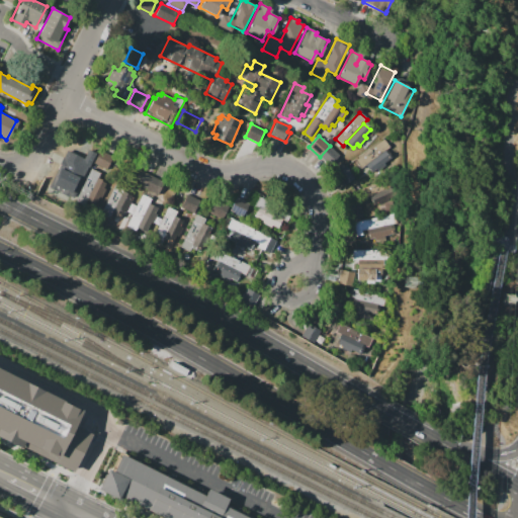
[(355,160),(383,139),(390,147),(365,165),(361,168),(355,160)]
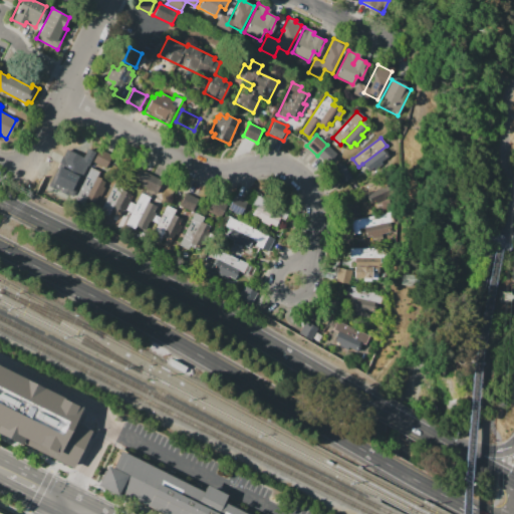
[(86,144),(97,150),(98,148),(112,155),(105,169),(80,157),(86,144)]
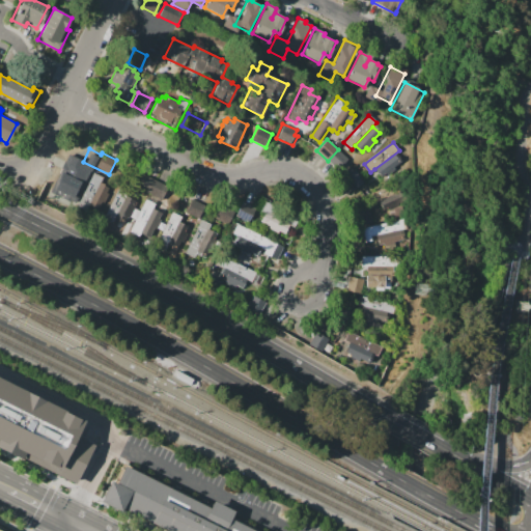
[(328,161),(338,149),(348,158),(338,170),(328,161)]
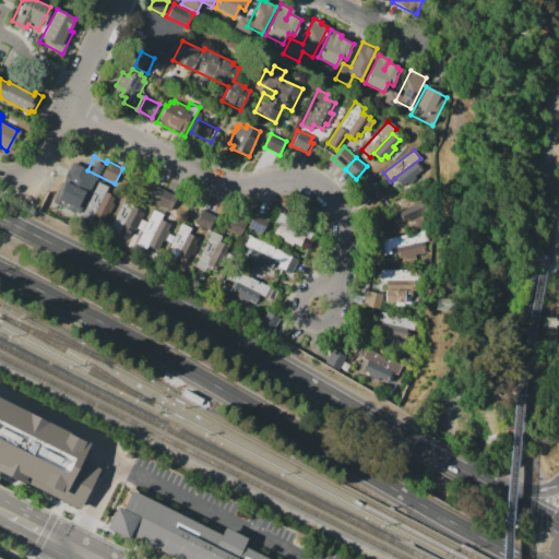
[(420,158),(427,167),(401,187),(394,178),(420,158)]
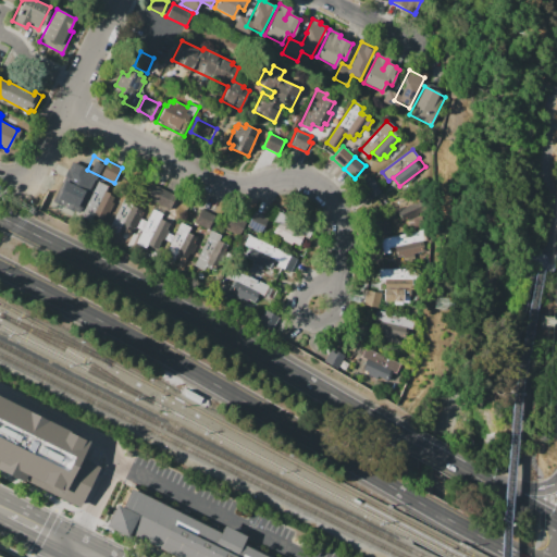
[(64,199),(76,175),(88,181),(75,205),(64,199)]
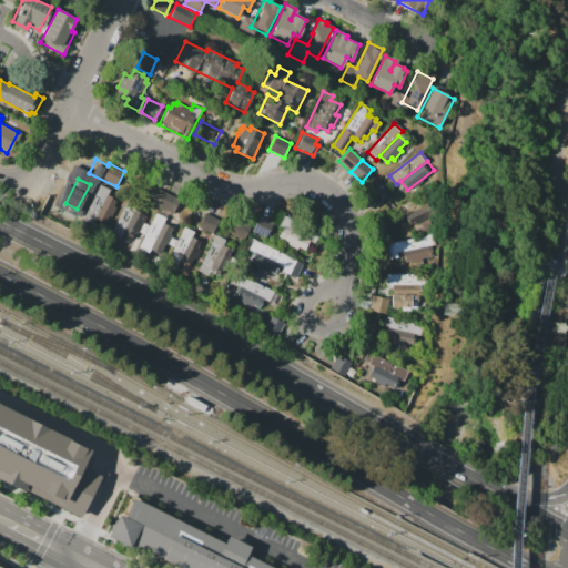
[(379,203),(369,191),(379,183),(389,195),(379,203)]
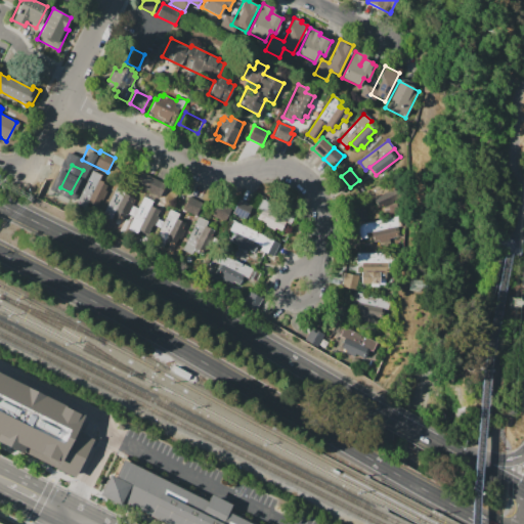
[(101,175),(86,204),(78,200),(92,170),(101,175)]
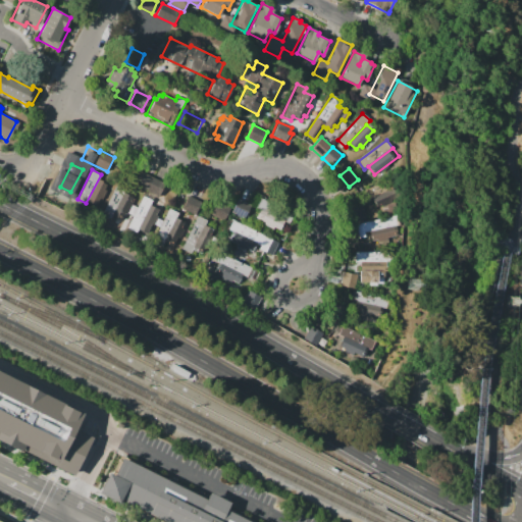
[(159,197),(134,184),(140,170),(166,184),(159,197)]
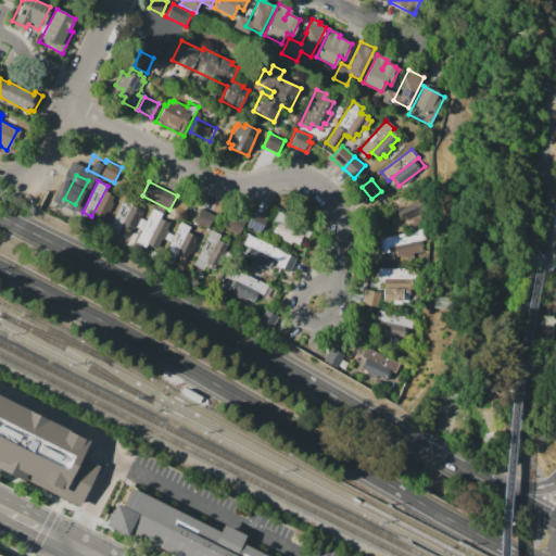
[(105,191),(110,193),(109,194),(115,198),(106,215),(96,210),(105,191)]
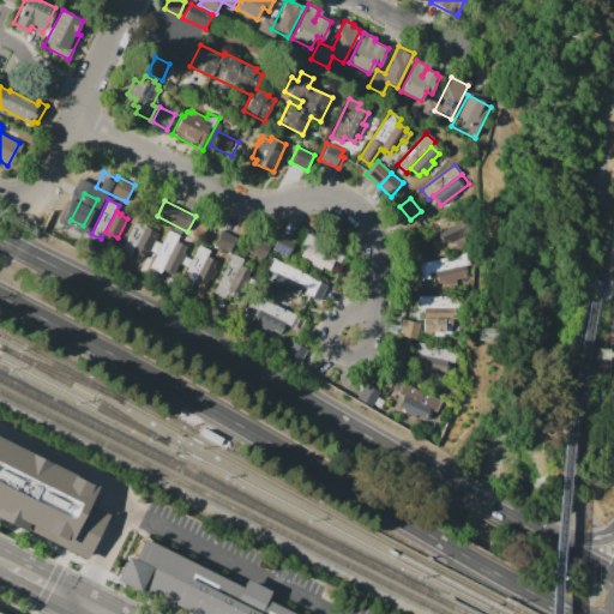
[(431,234),(427,224),(452,214),(457,223),(431,234)]
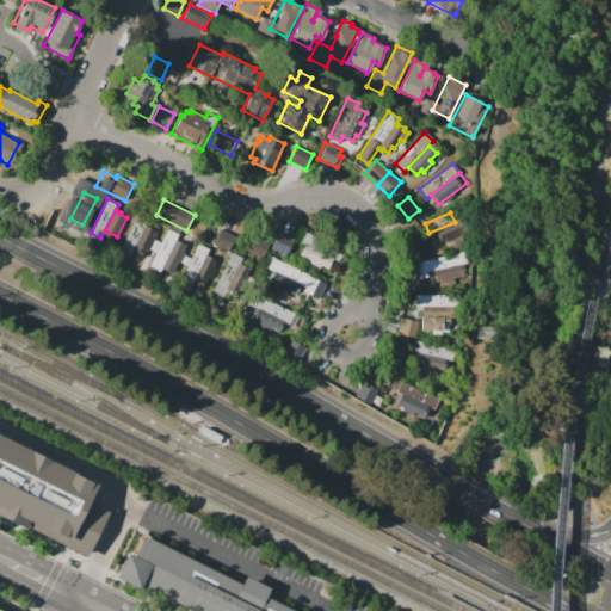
[(136,214),(148,220),(146,224),(131,253),(129,255),(118,251),(136,214)]
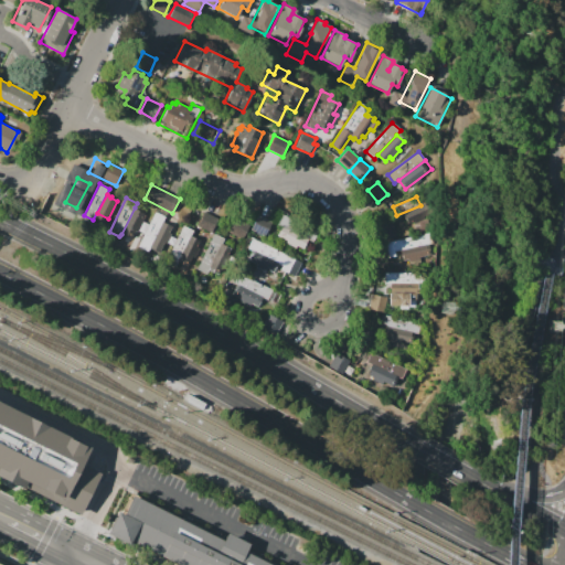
[(135,208),(146,213),(132,240),(121,234),(135,208)]
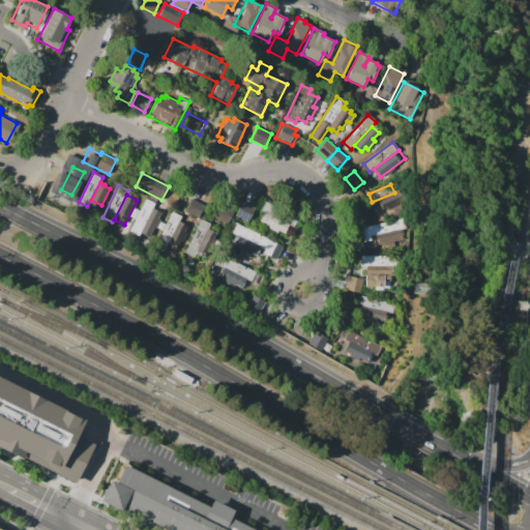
[(391,217),(390,213),(388,214),(386,210),(382,212),(379,204),(401,196),(407,212),(391,217)]
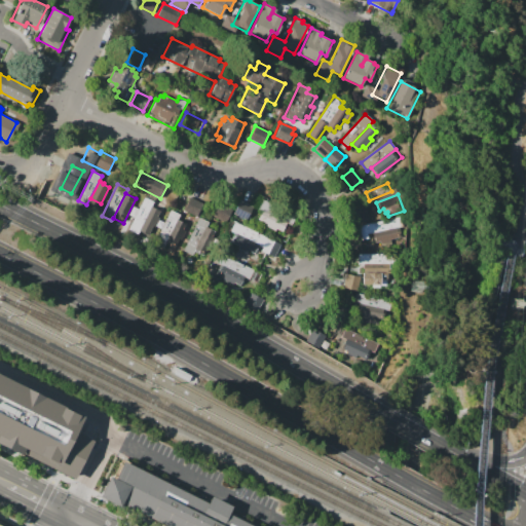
[(144,196),(153,200),(151,205),(139,229),(137,233),(127,229),(144,196)]
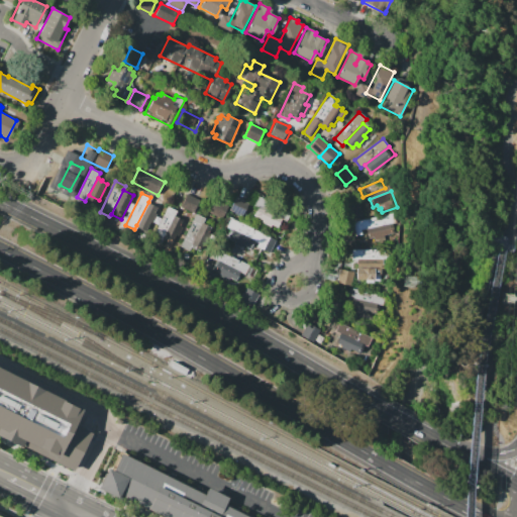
[(180,206),(187,193),(200,200),(193,213),(180,206)]
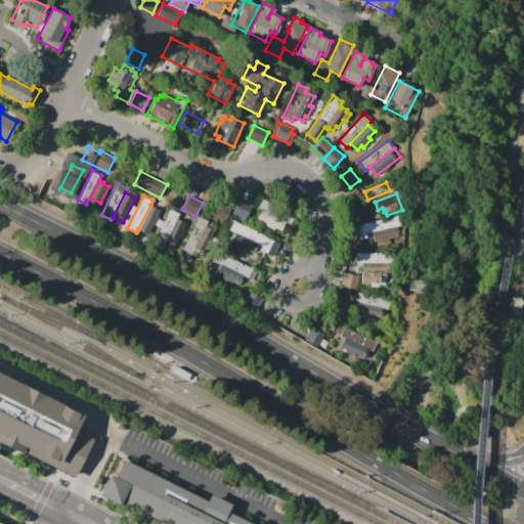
[(260,210),(257,208),(262,199),(295,215),(290,224),(285,222),(260,210)]
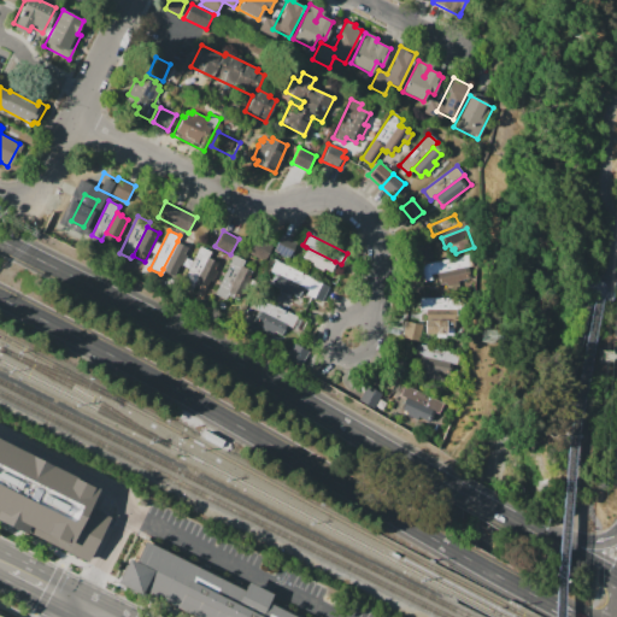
[(288,259),(272,251),(281,235),(297,242),(288,259)]
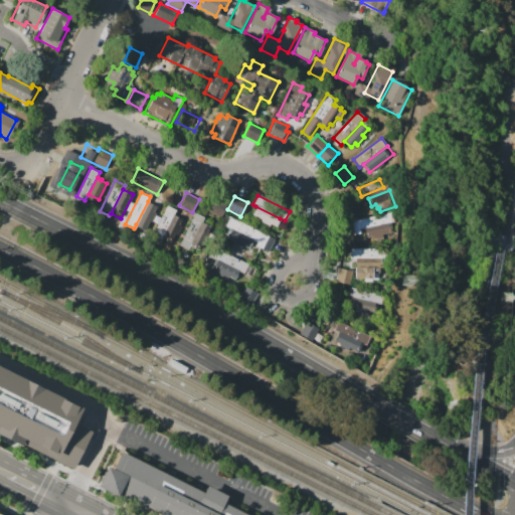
[(220,218),(208,211),(213,200),(214,198),(227,205),(220,218)]
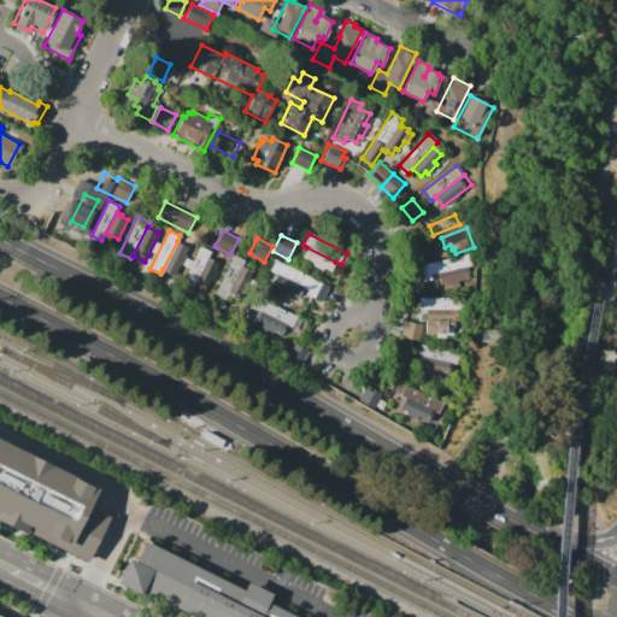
[(177,241),(163,269),(175,274),(177,268),(180,269),(187,254),(184,253),(188,247),(177,241)]
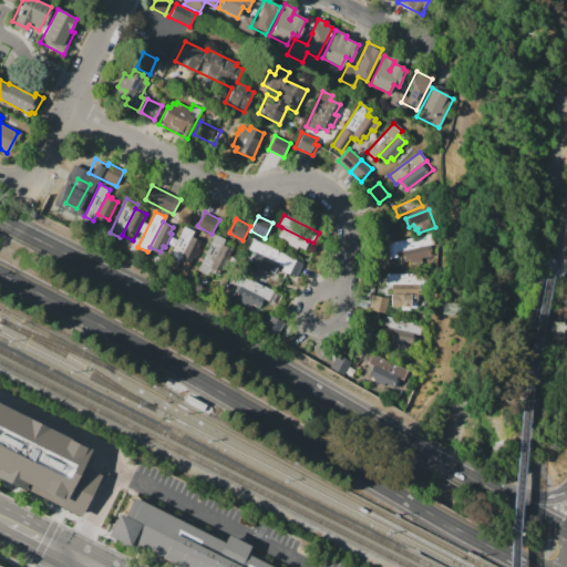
[(399,238),(383,241),(381,225),(395,223),(399,238)]
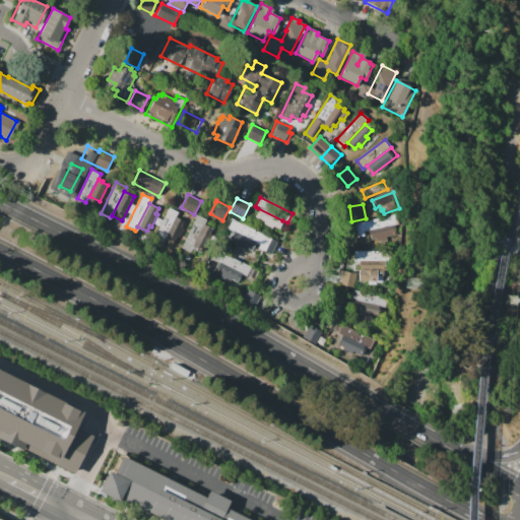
[(169,207),(178,212),(176,217),(183,221),(181,226),(184,229),(179,238),(176,236),(170,248),(152,240),(169,207)]
